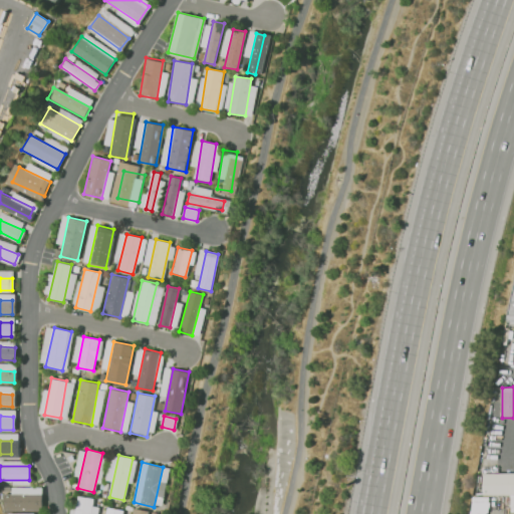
[(484,474),(513,474),(513,495),(484,495),(484,474)]
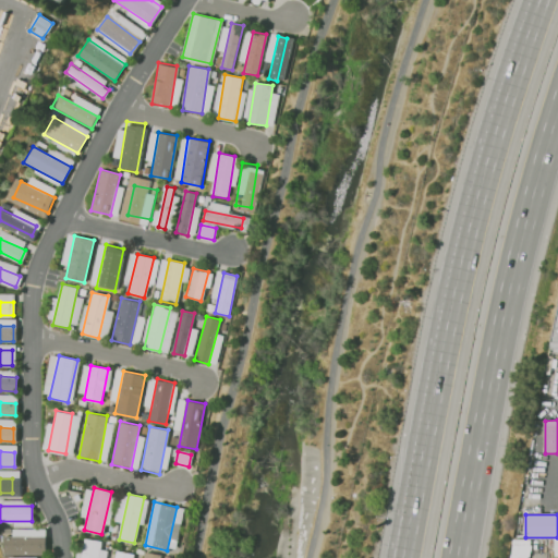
[(0,554),(0,536),(47,536),(47,554),(0,554)]
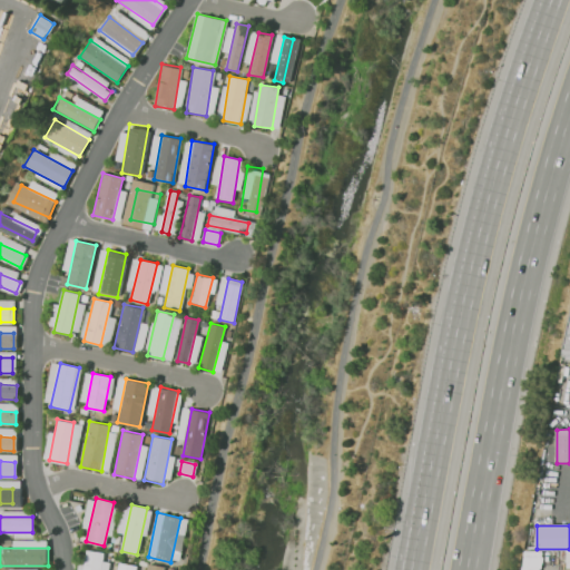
[(82,569),(88,549),(108,553),(104,569),(82,569)]
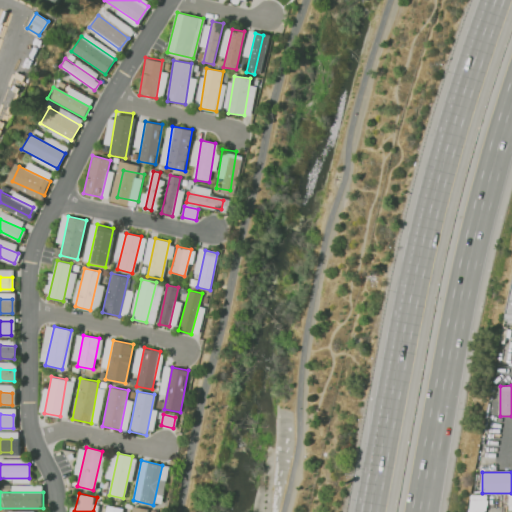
[(466,511),(483,511),(484,495),(466,495),(466,511)]
